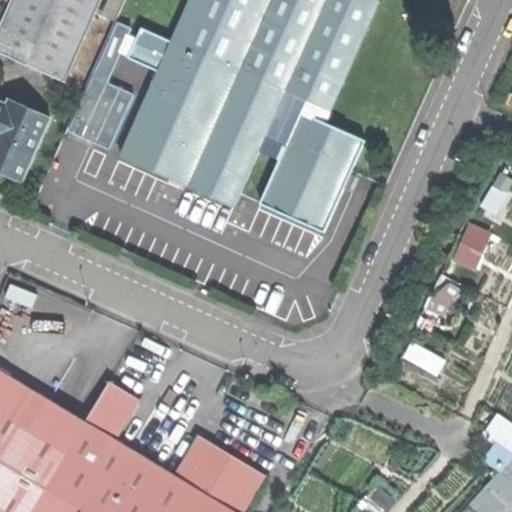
[(6,0),(0,14),(0,50),(64,80),(98,0),(6,0)]
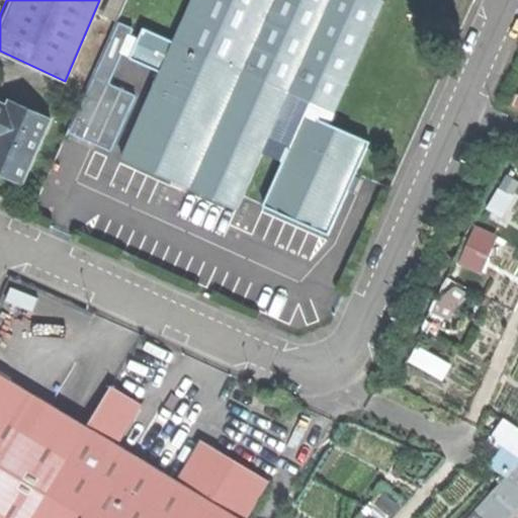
[(108,0),(101,17),(113,22),(122,0),(108,0)]
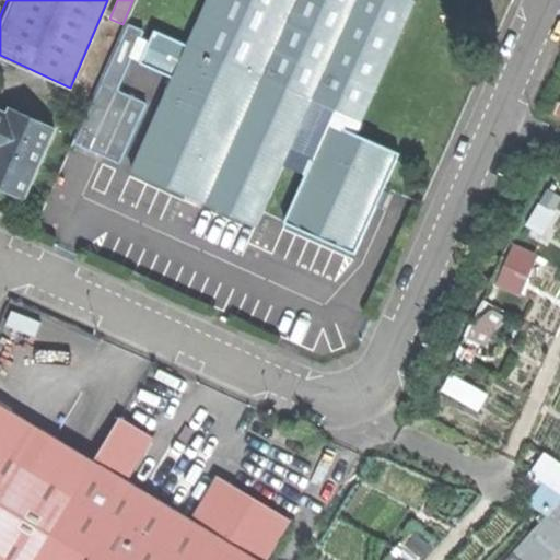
[(308,101),(354,0),(205,0),(185,45),(152,30),(138,62),(170,77),(129,170),(254,225),(281,164),(304,174),(282,222),(352,254),(383,184),(397,154),(326,123),(310,159),(288,149),(308,101)]
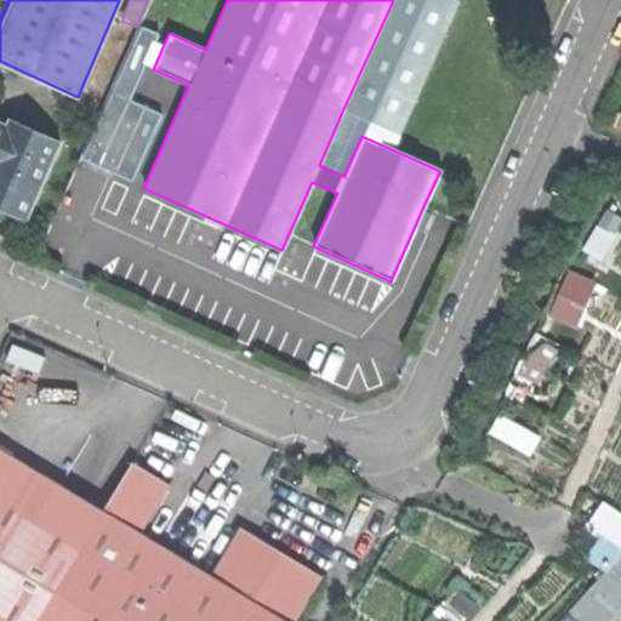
[(459,0),(393,0),(342,112),(399,137),(459,0)]
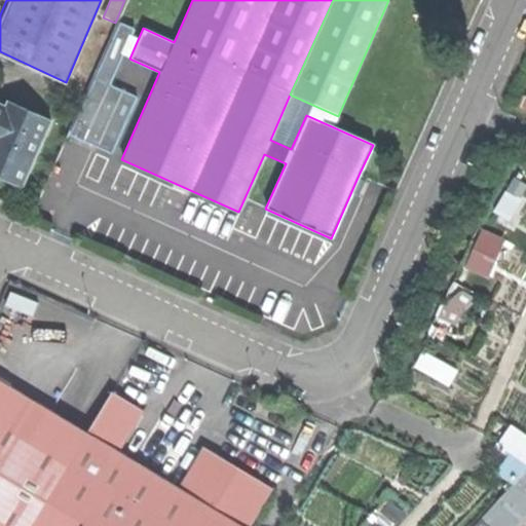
[(0,177),(21,186),(48,119),(8,102),(5,109),(0,106),(0,177)]
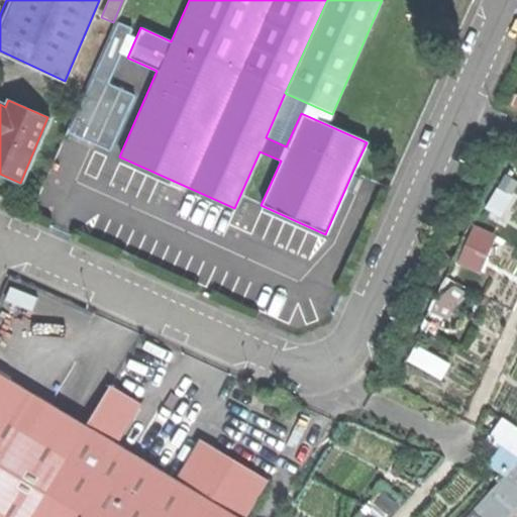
[(506,221),(516,196),(516,164),(506,160),(483,211),(506,221)]
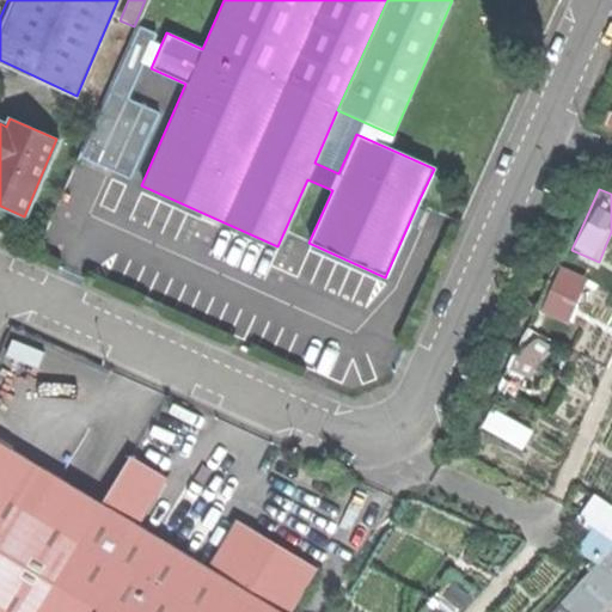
[(568,263),(548,308),(576,322),(597,275),(568,263)]
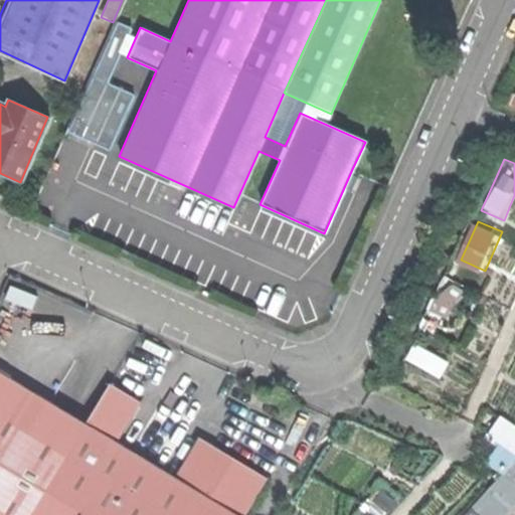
[(428,329),(448,336),(466,286),(447,279),(428,329)]
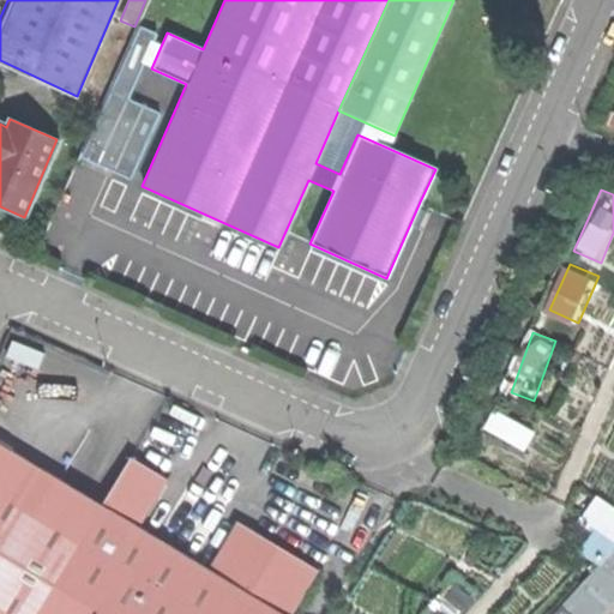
[(499,408),(491,427),(531,447),(541,428),(499,408)]
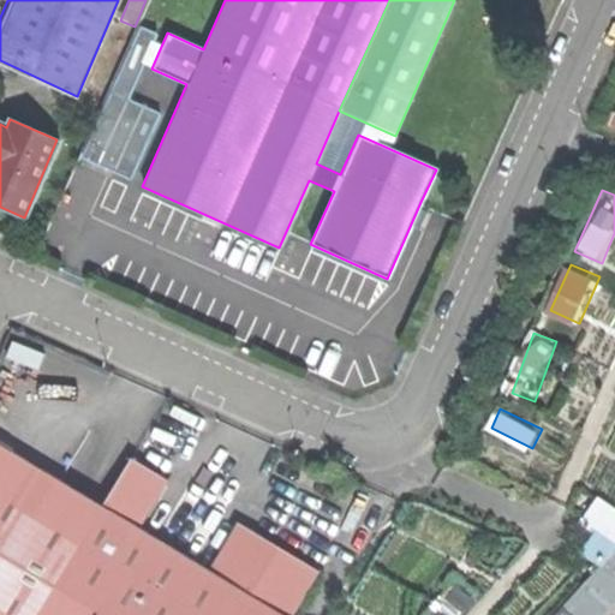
[(0,614),(39,614),(103,507),(0,445),(0,614)]
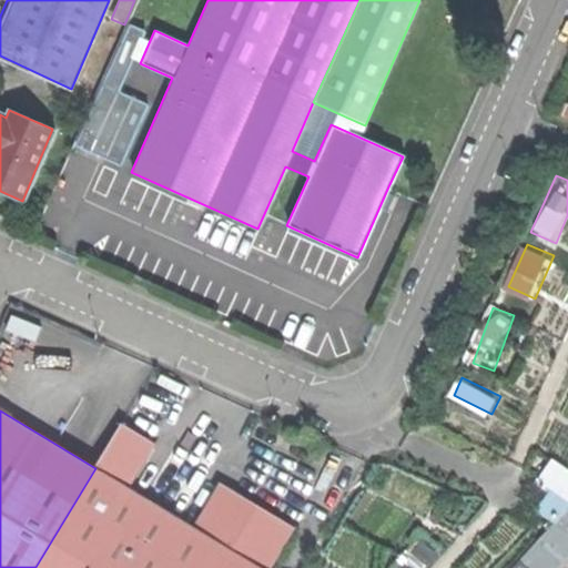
[(121,424),(95,468),(131,489),(159,445),(121,424)]
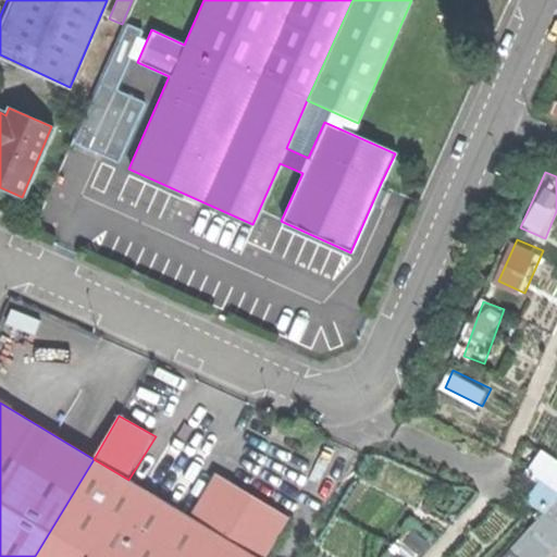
[(552,556),(556,552),(556,456),(548,448),(529,469),(543,483),(530,497),(547,514),(504,556),(552,556)]
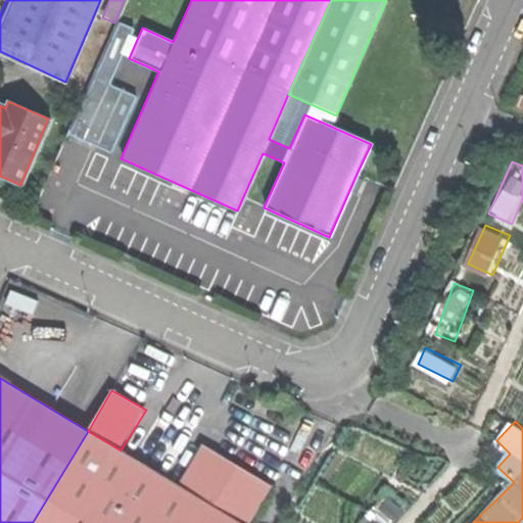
[(88,431),(33,522),(242,522),(180,485),(121,450),(88,431)]
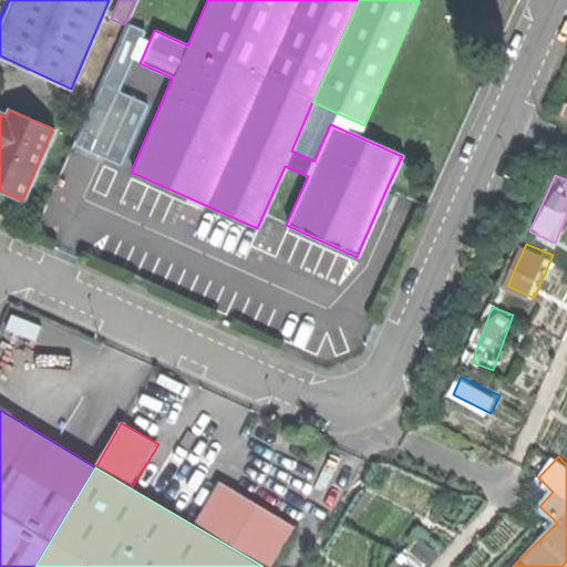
[(220,483),(195,526),(263,566),(272,566),(296,526),(220,483)]
